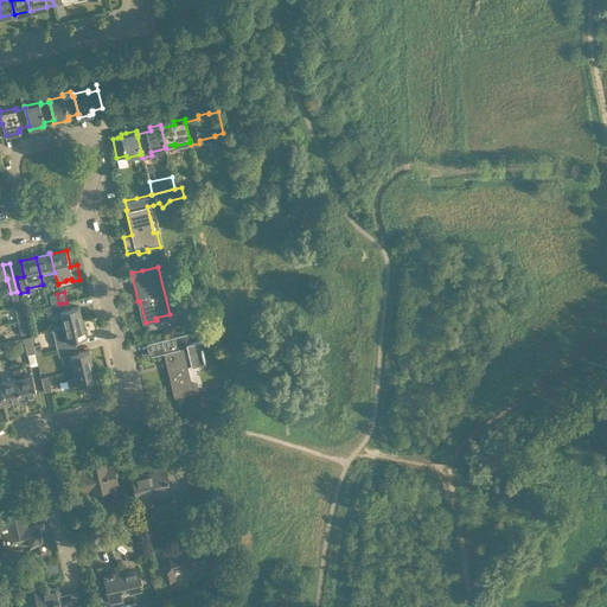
[(57,294),(49,295),(51,305),(51,306),(59,304),(57,294)]
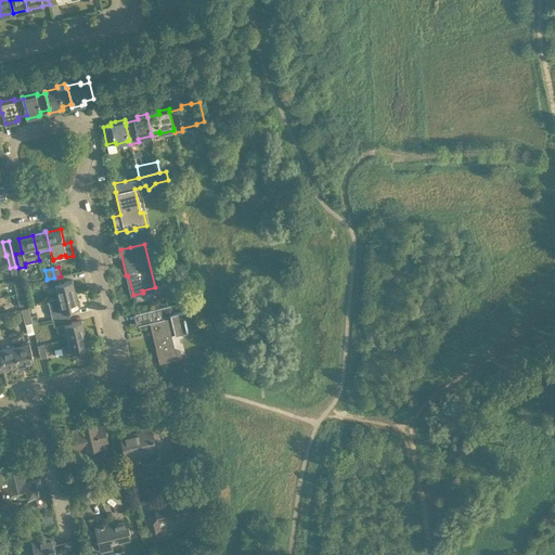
[(47,279),(42,280),(44,286),(47,286),(48,292),(55,291),(57,298),(75,294),(72,280),(64,282),(57,283),(56,278),(54,278),(47,280),(47,279)]
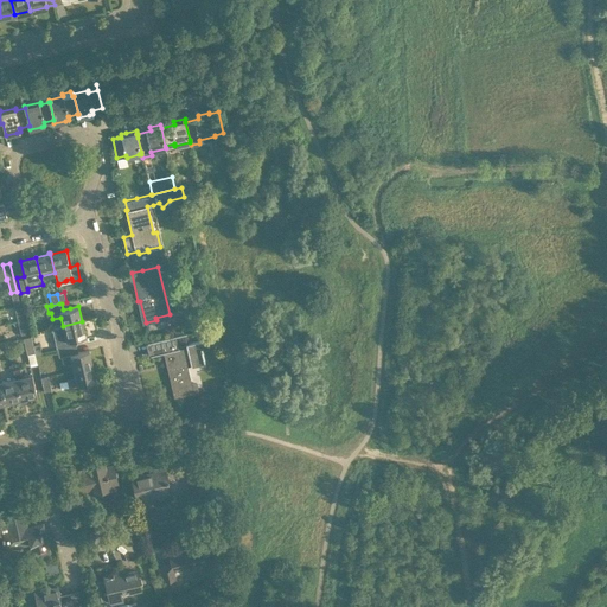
[(56,344),(57,350),(71,346),(70,340),(85,336),(82,321),(63,326),(55,327),(58,343),(56,344)]
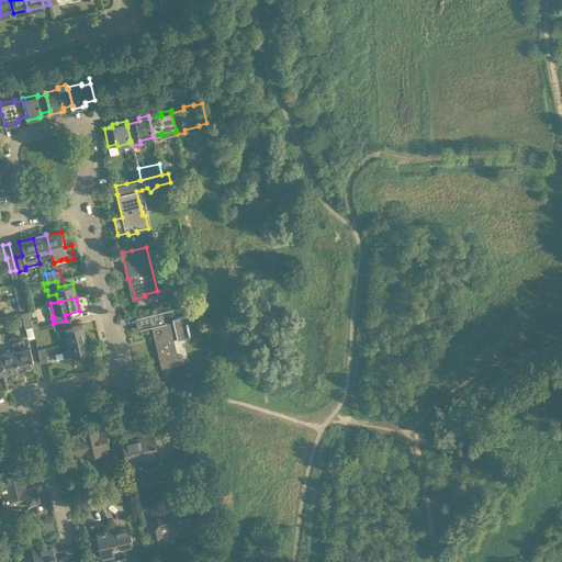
[(21,313),(24,327),(32,326),(29,311),(21,313)]
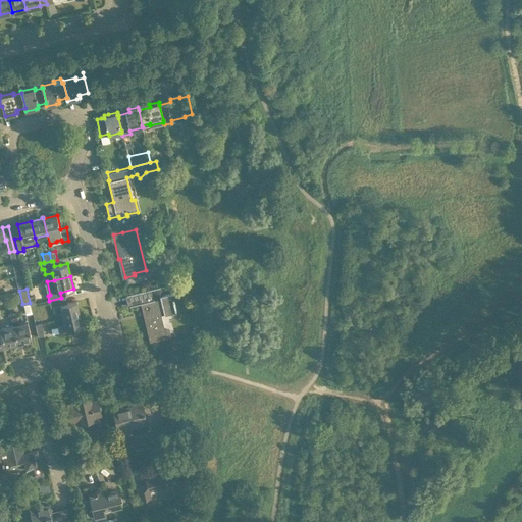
[(144,316),(150,341),(165,337),(165,338),(169,337),(170,336),(168,330),(166,328),(164,329),(161,314),(176,310),(172,293),(160,296),(160,298),(152,300),(150,289),(126,294),(129,306),(143,303),(146,316),(144,316)]
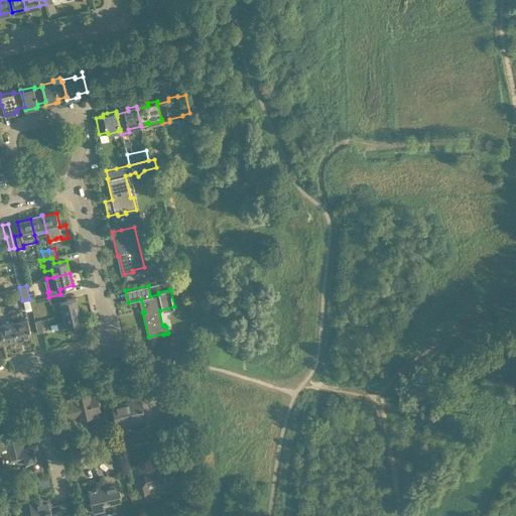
[(60,307),(62,314),(79,310),(76,297),(62,300),(60,294),(48,297),(50,303),(52,303),(53,308),(60,307)]
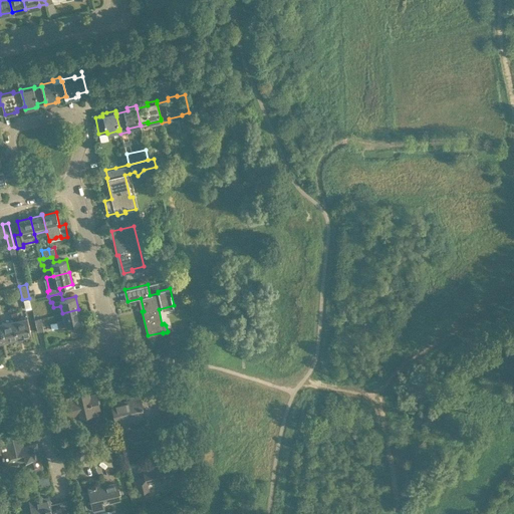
[(29,298),(22,299),(25,309),(31,308),(29,298)]
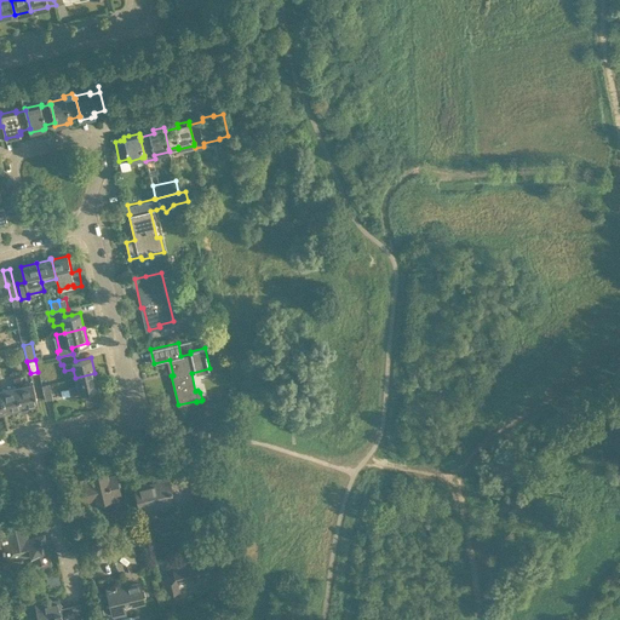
[(69,388),(61,390),(62,397),(70,395),(98,389),(95,373),(75,378),(78,386),(69,388)]
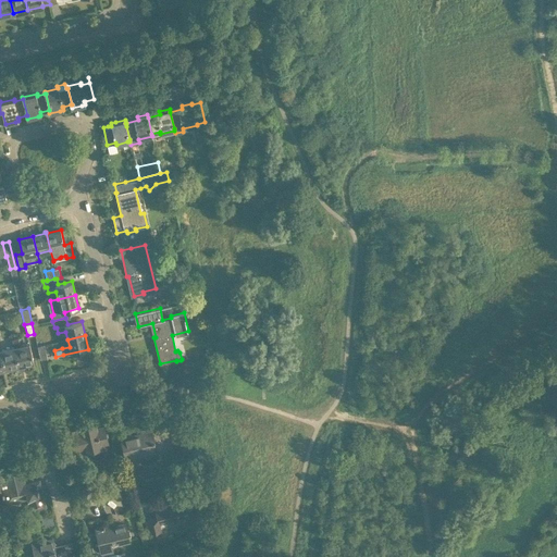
[(19,338),(12,339),(14,347),(19,364),(33,361),(33,362),(34,362),(32,351),(29,343),(28,343),(28,344),(20,346),(19,338)]
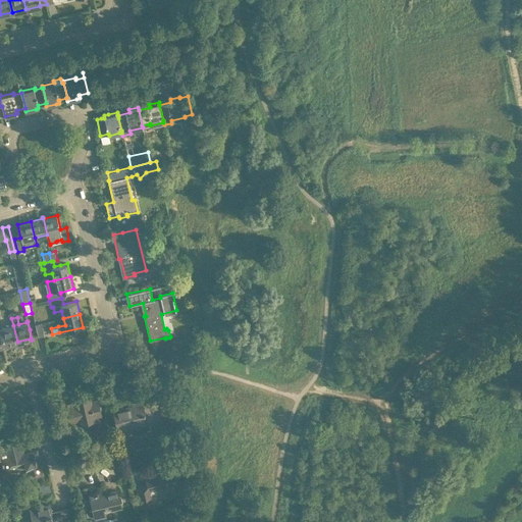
[(35,324),(38,336),(44,335),(41,322),(35,324)]
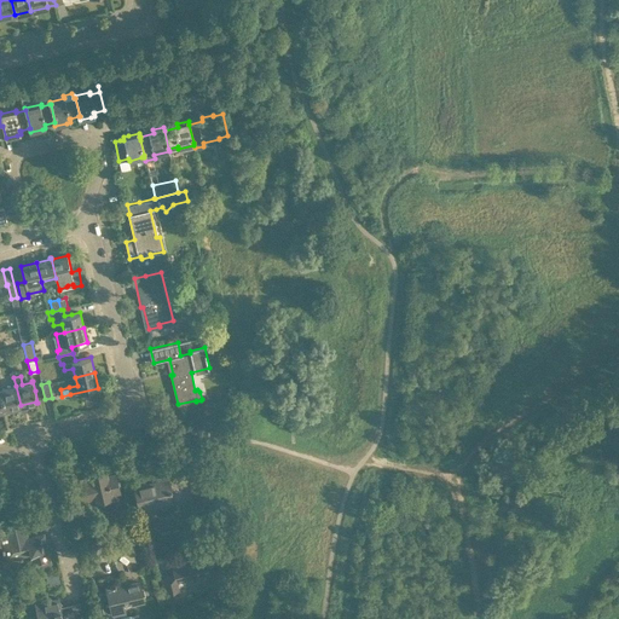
[(16,386),(0,388),(0,392),(4,410),(21,405),(16,386)]
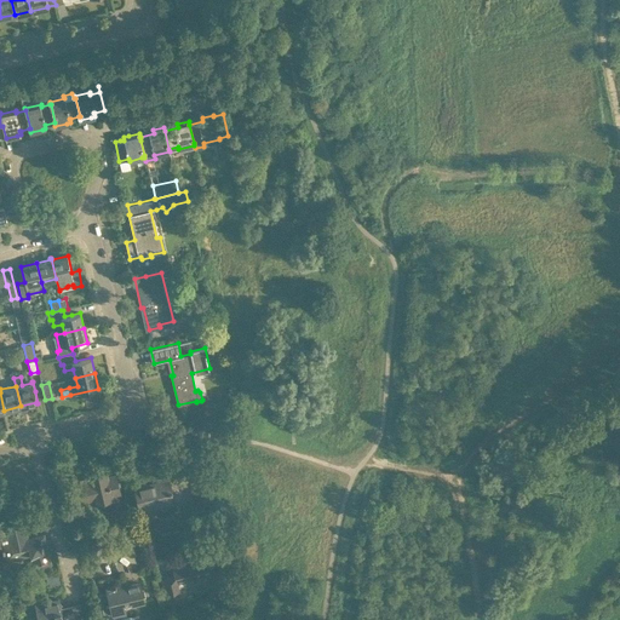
[(76,498),(78,503),(96,498),(97,501),(112,498),(110,494),(120,492),(116,474),(107,476),(105,470),(80,476),(81,482),(73,483),(75,495),(74,495),(75,499),(76,498)]
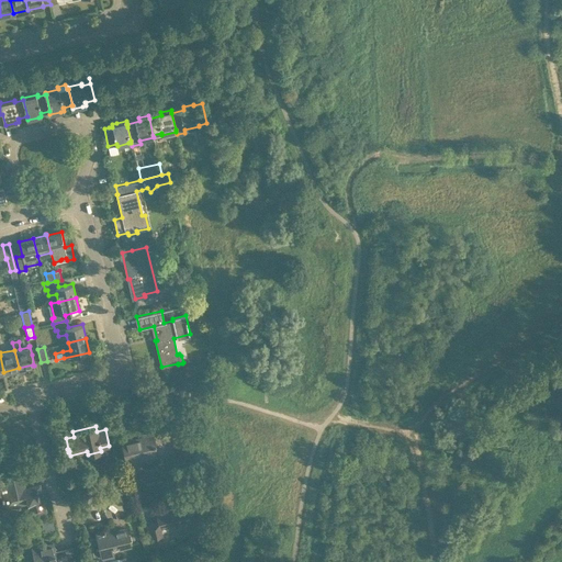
[(172,427),(159,430),(160,436),(166,435),(166,436),(175,434),(172,427)]
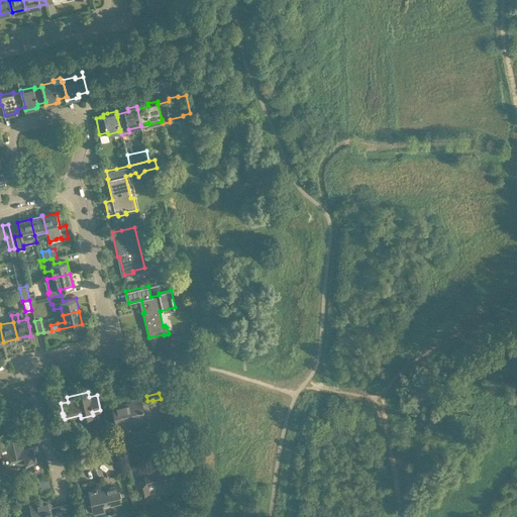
[(112,406),(117,426),(127,424),(126,420),(143,416),(141,409),(143,409),(140,397),(130,399),(131,401),(112,406)]
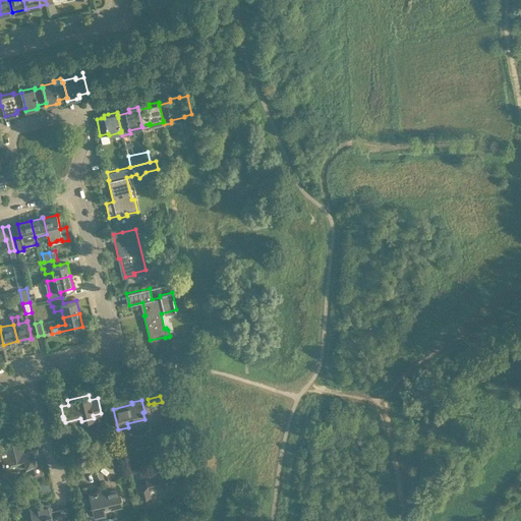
[(20,437),(0,441),(0,461),(2,461),(3,464),(4,464),(5,470),(26,465),(27,473),(33,472),(34,474),(43,472),(38,451),(37,448),(23,451),(20,437)]
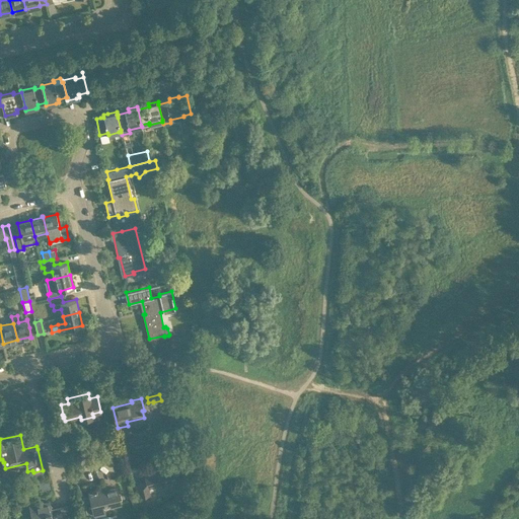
[(145,487),(148,486),(175,479),(177,486),(186,484),(182,469),(174,471),(173,466),(161,468),(160,465),(143,469),(146,478),(137,480),(141,497),(147,495),(145,487)]
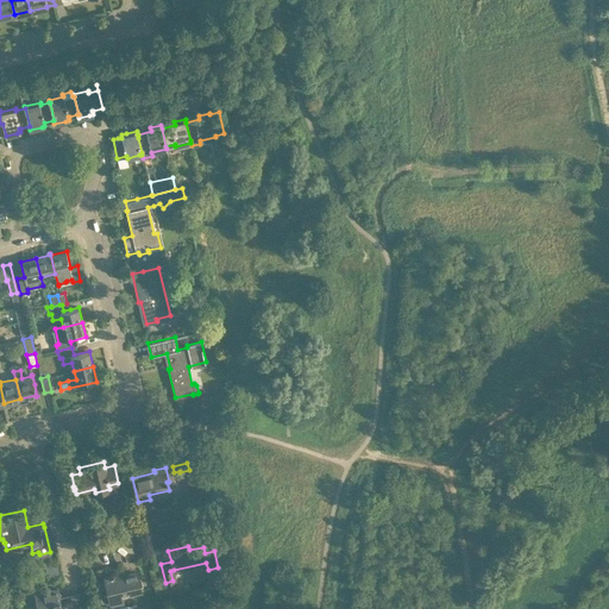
[(111,604),(112,603),(111,600),(123,596),(130,592),(130,591),(142,589),(137,572),(119,576),(118,573),(105,577),(106,582),(98,583),(102,602),(110,600),(111,604)]
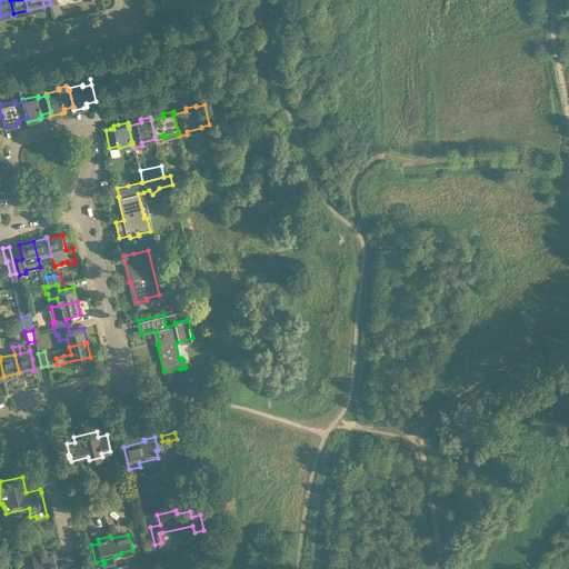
[(69,568),(68,561),(67,561),(57,563),(56,560),(57,560),(55,549),(32,553),(35,568),(76,568),(76,567),(69,568)]
